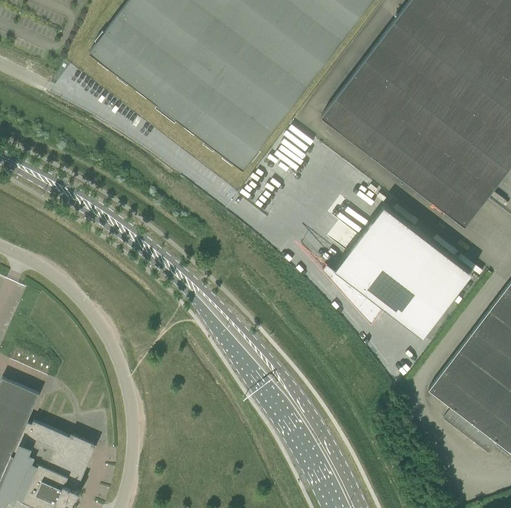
[(101,33),(93,44),(95,45),(88,55),(137,91),(135,93),(145,101),(147,99),(185,128),(183,130),(193,138),(195,135),(242,172),(250,162),(252,164),(259,154),(257,152),(372,0),(130,0),(103,35),(101,33)]
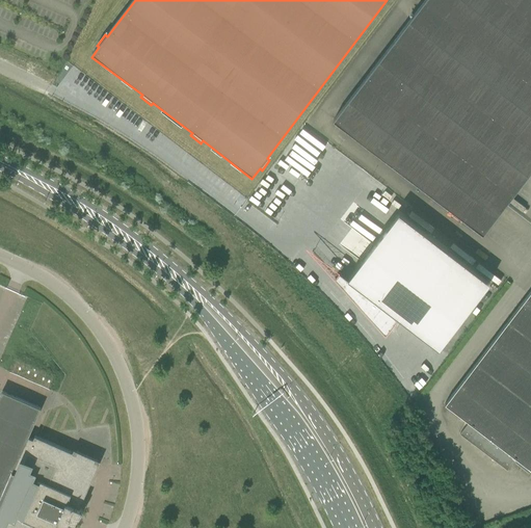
[(482,237),(530,173),(530,0),(426,0),(333,124),(482,237)]
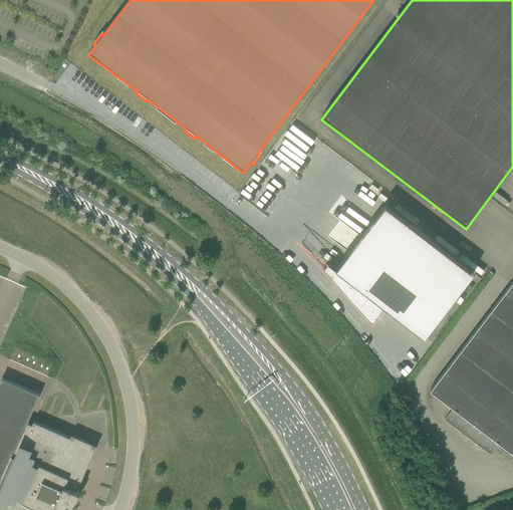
[(371,326),(383,310),(424,340),(473,276),(385,208),(335,272),(327,266),(322,272),(371,326)]
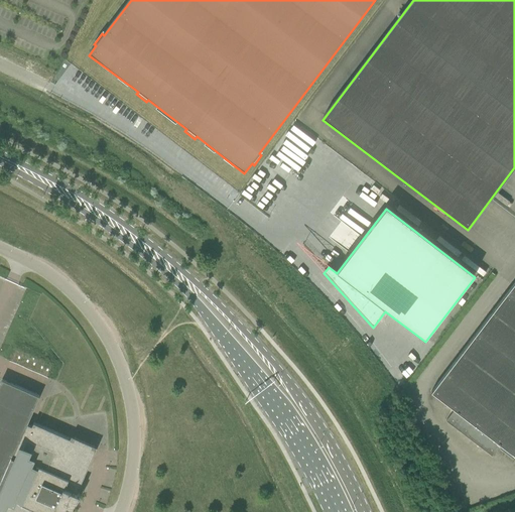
[(514,284),(430,395),(455,413),(445,424),(492,460),(500,449),(514,459),(514,284)]
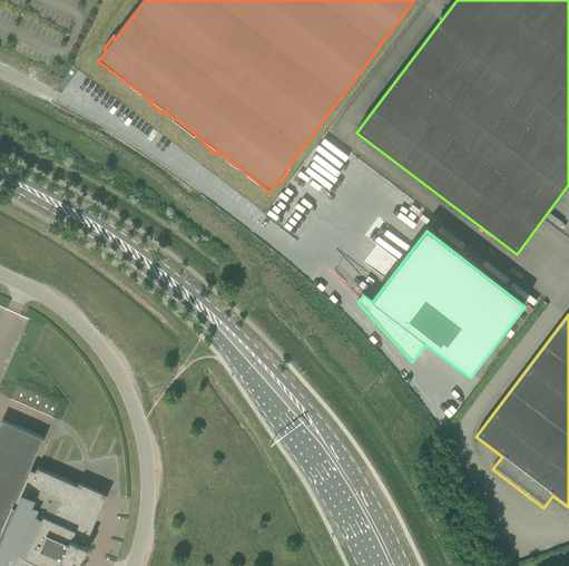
[(80,565),(88,549),(85,548),(106,498),(78,486),(77,488),(37,471),(35,475),(29,472),(42,442),(1,423),(0,426),(0,565),(80,565)]
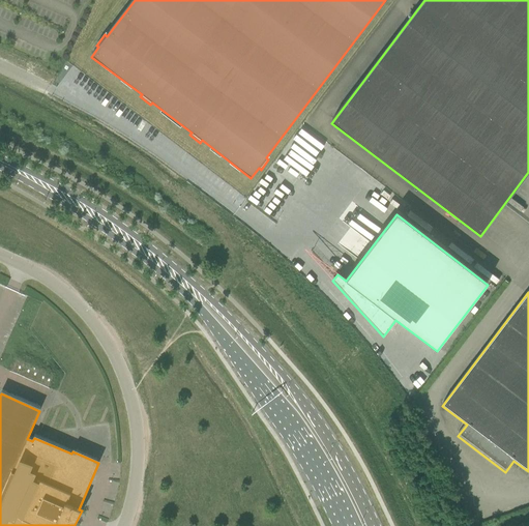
All buildings are outlined.
